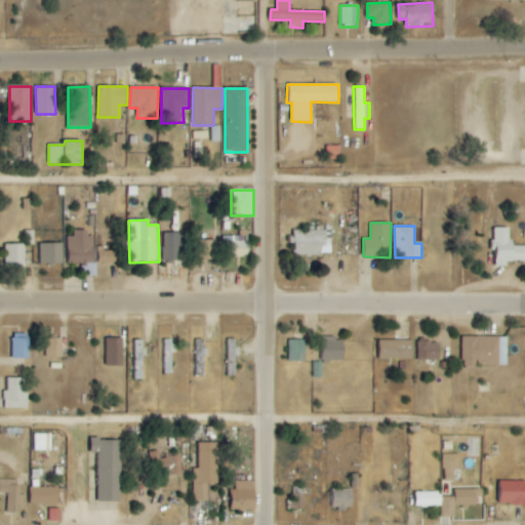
[(524,263),(524,245),(511,246),(511,228),(492,229),(492,250),(494,250),(495,264),(524,263)]
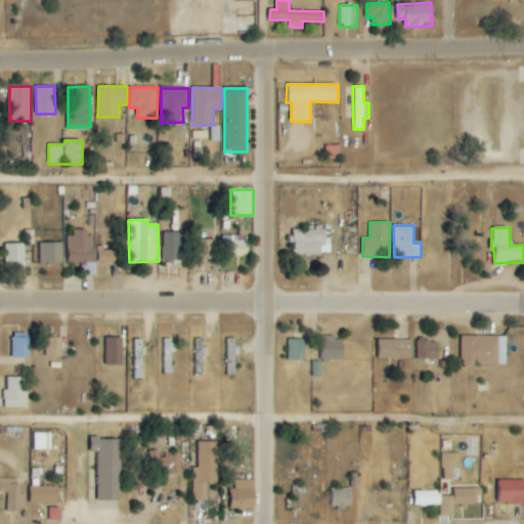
[(293,255),(321,256),(322,248),(329,248),(329,230),(293,229),(293,255)]
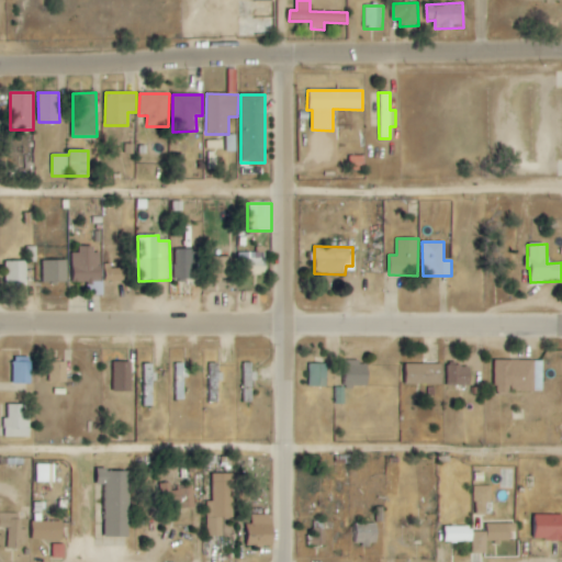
[(102,296),(101,249),(71,249),(72,296),(102,296)]
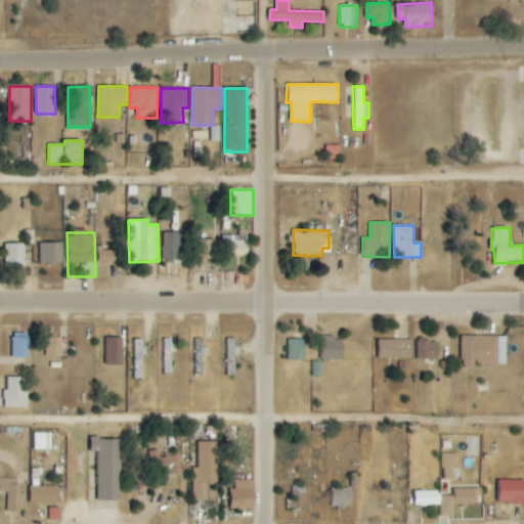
[(180,232),(163,233),(163,261),(180,261),(180,232)]
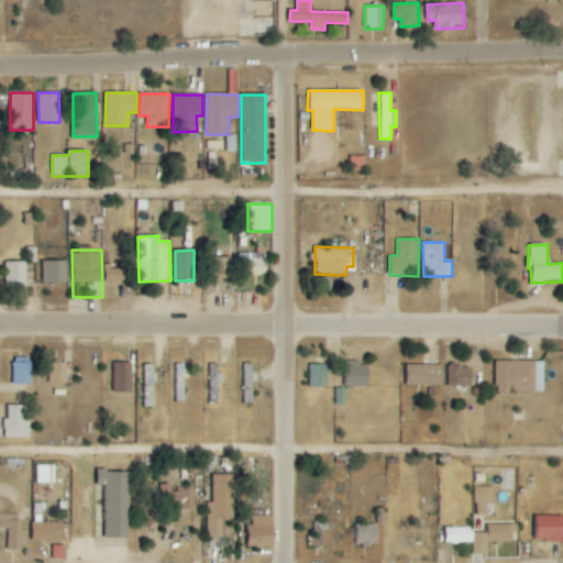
[(239,254),(242,275),(268,271),(265,250),(239,254)]
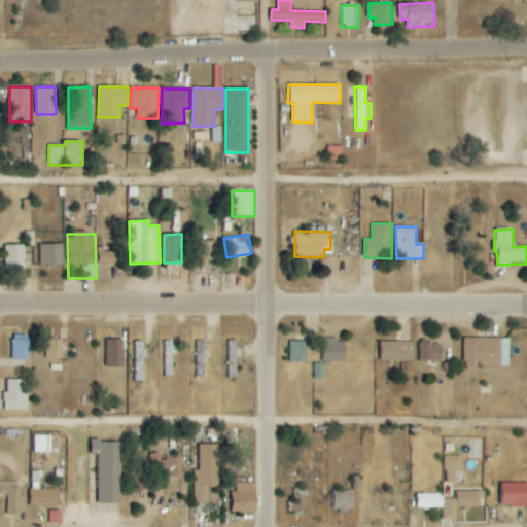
[(216,241),(195,241),(196,260),(217,260),(216,241)]
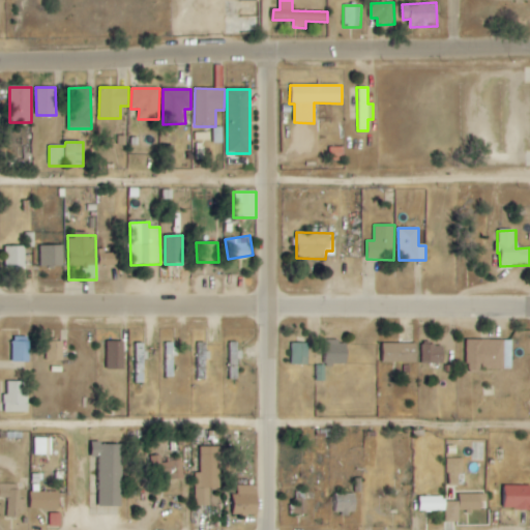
[(63,245),(39,246),(40,267),(63,266),(63,245)]
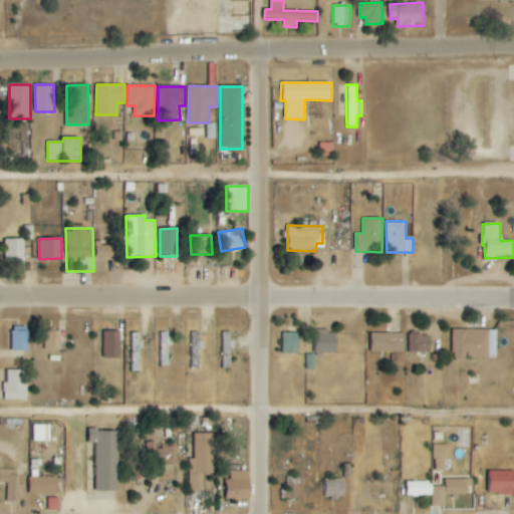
[(25,239),(10,239),(10,246),(6,246),(5,261),(24,261),(25,239)]
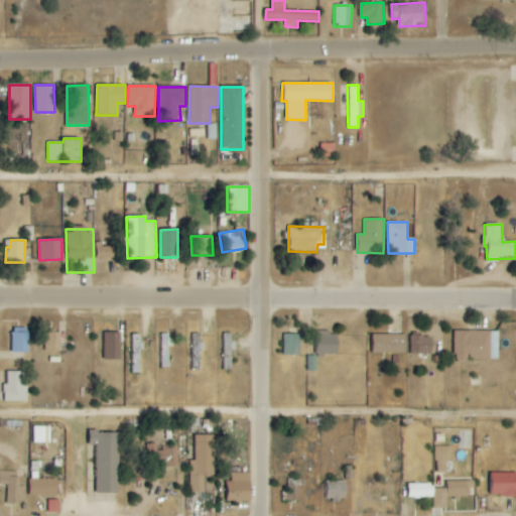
[(97,246),(97,258),(114,259),(115,246),(97,246)]
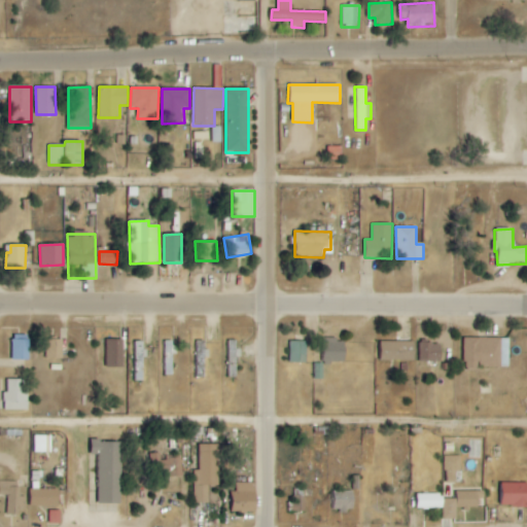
[(510,339),(465,338),(465,367),(510,369),(510,339)]
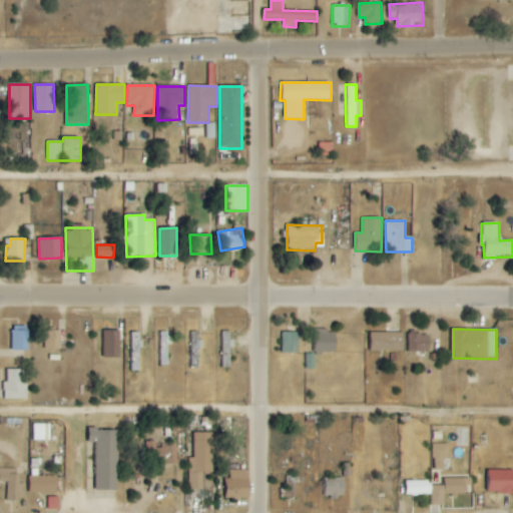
[(28,331),(11,331),(12,352),(29,351),(28,331)]
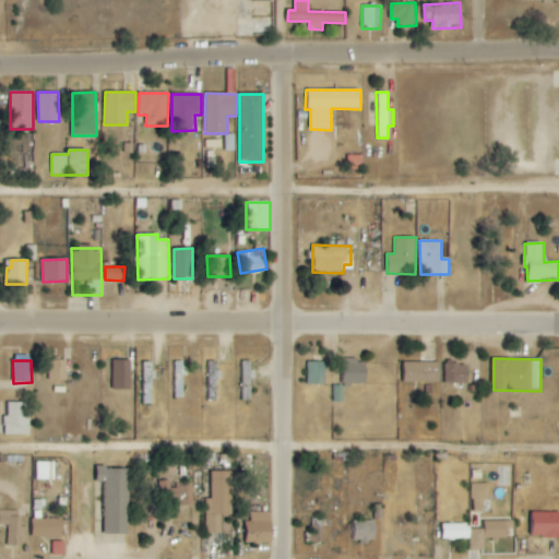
[(67,360),(49,360),(49,381),(67,381),(67,360)]
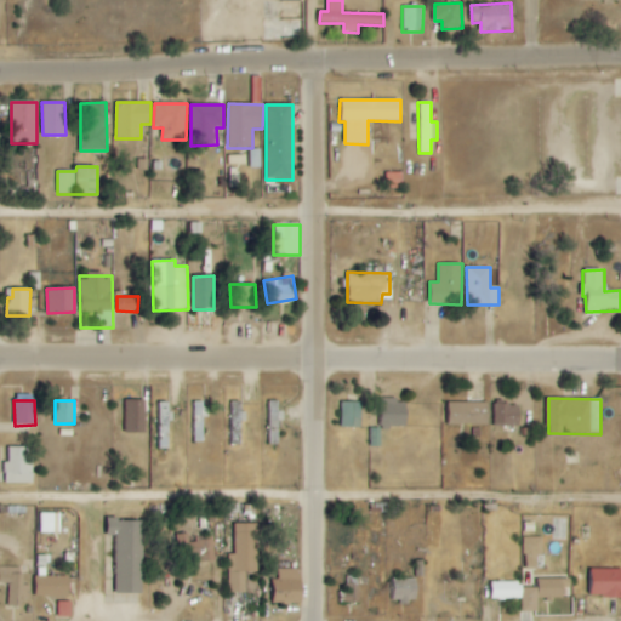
[(138,400),(124,400),(126,434),(146,433),(144,410),(138,410),(138,400)]
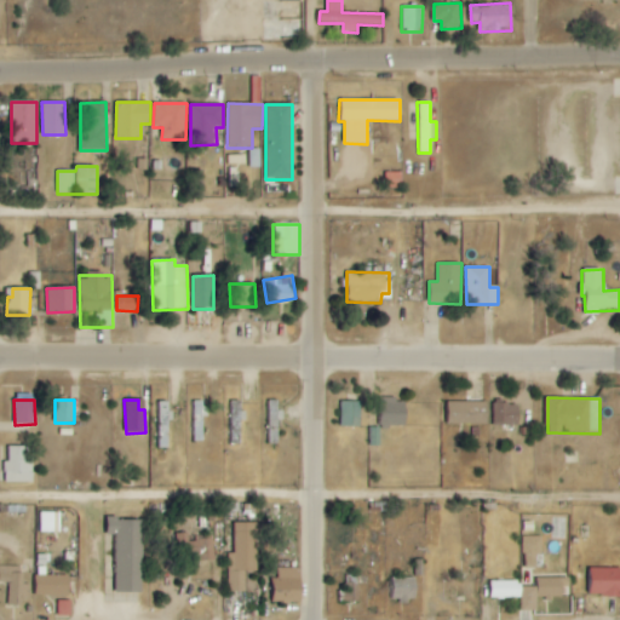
[(382,400),(380,426),(406,428),(407,400),(382,400)]
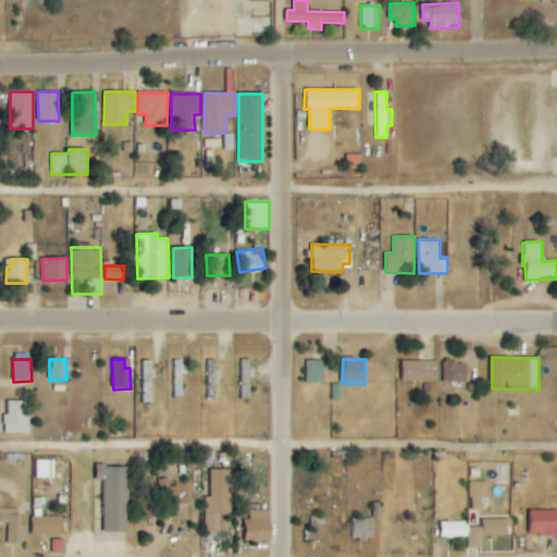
[(324,383),(323,360),(307,361),(307,384),(324,383)]
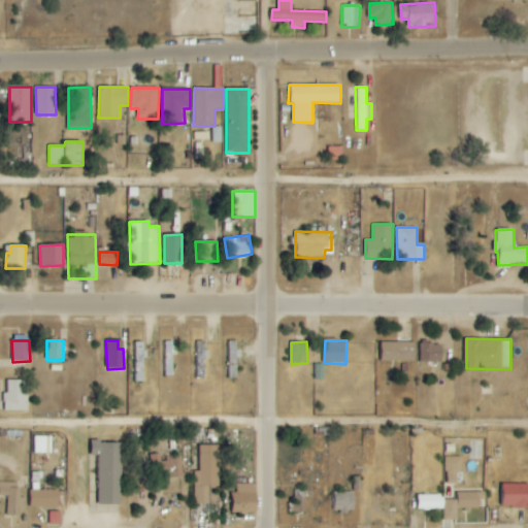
[(144,342),(135,342),(134,382),(144,383),(144,342)]
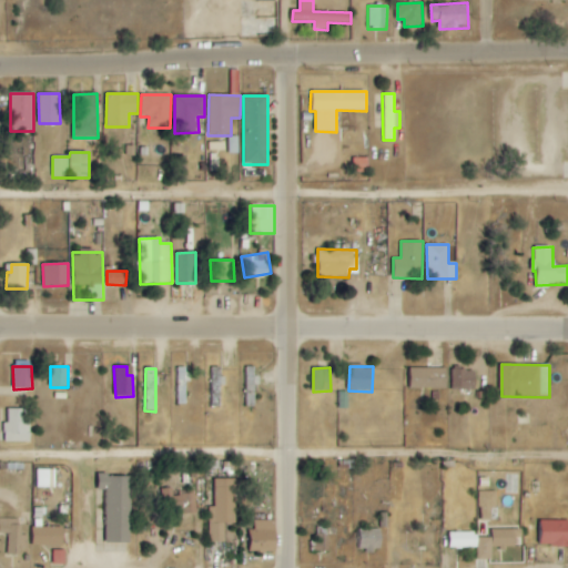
[(448,368),(412,368),(412,388),(448,388),(448,368)]
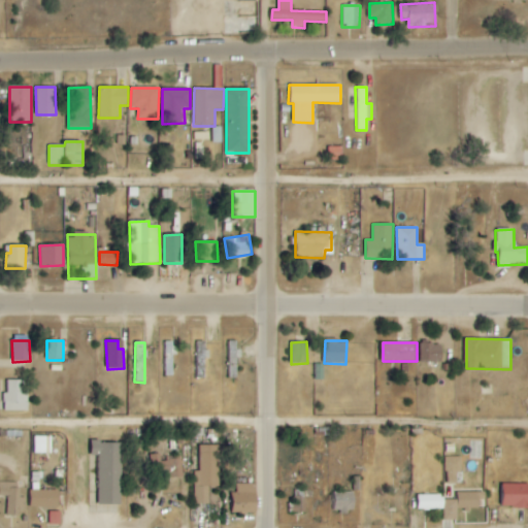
[(421,363),(441,362),(441,343),(421,343),(421,363)]
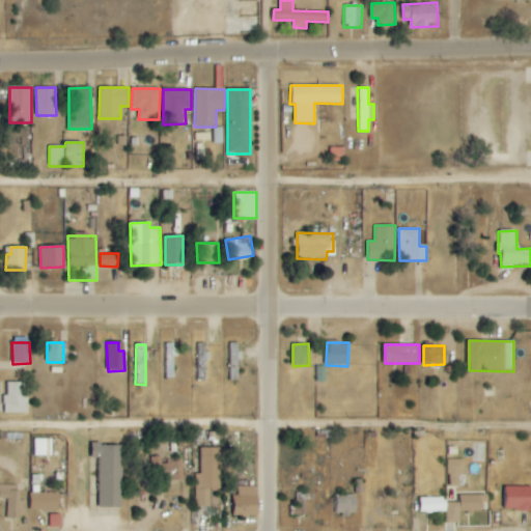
[(316,383),(326,382),(325,366),(315,366),(316,383)]
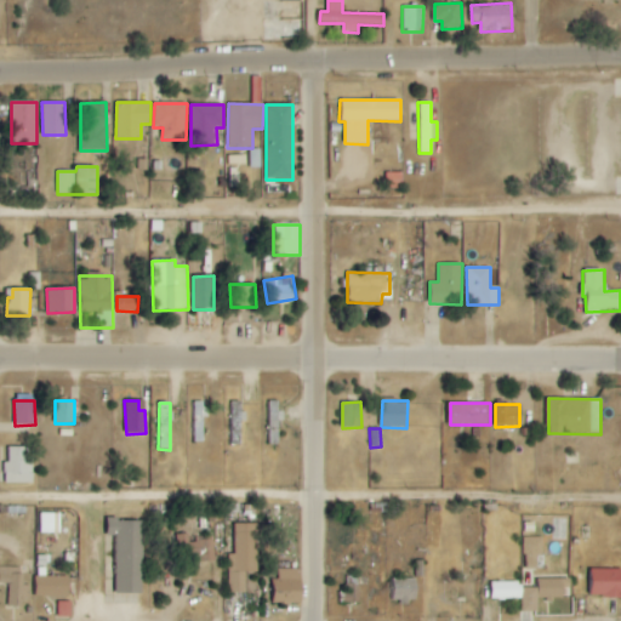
[(6,484),(33,483),(32,448),(6,448),(6,484)]
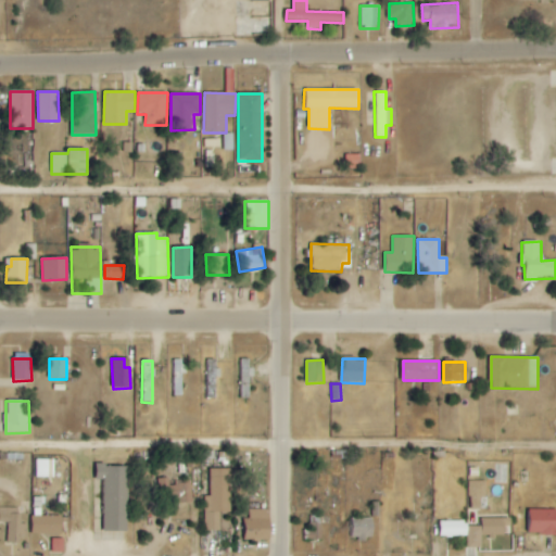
[(34,478),(54,478),(54,459),(35,459),(34,478)]
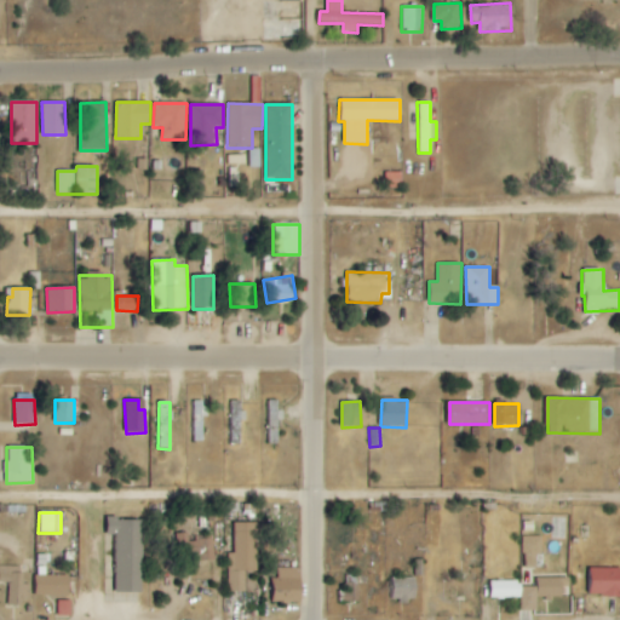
[(143,520),(108,520),(107,535),(116,535),(116,592),(142,593),(143,520)]
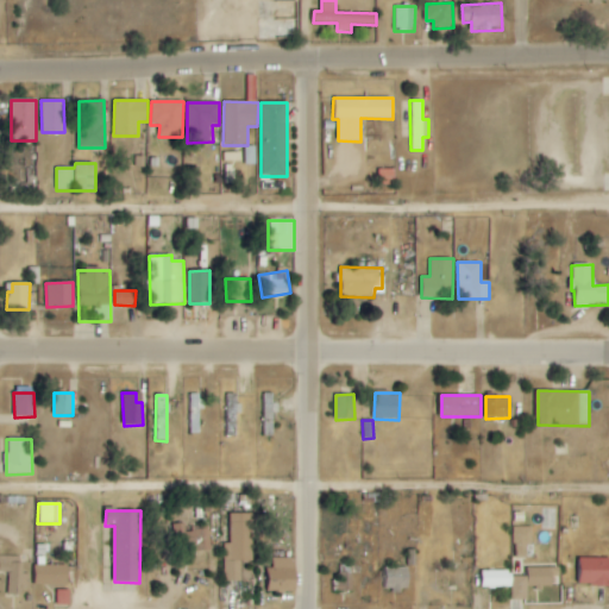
[(252,562),(253,514),(231,514),(231,544),(225,544),(225,582),(242,582),(242,562),(252,562)]
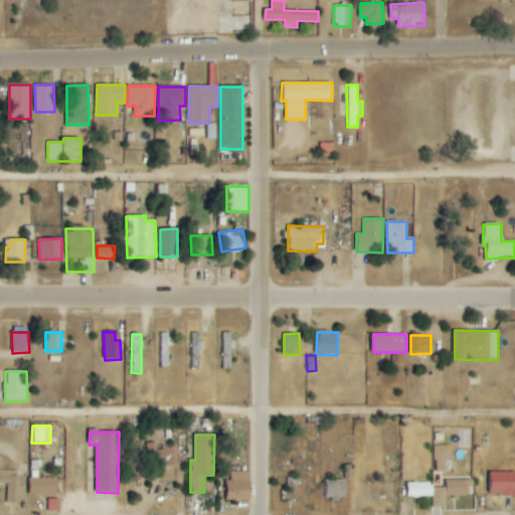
[(178,466),(177,447),(155,448),(155,444),(146,444),(147,467),(178,466)]
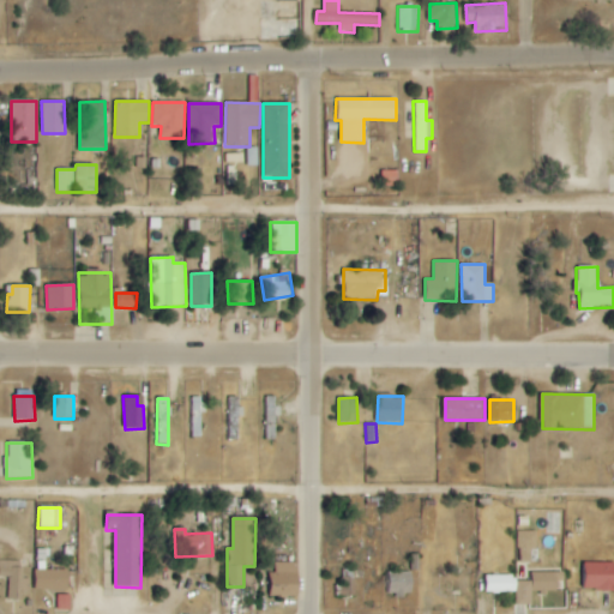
[(519,563),(533,563),(531,551),(537,551),(536,531),(519,531),(519,563)]
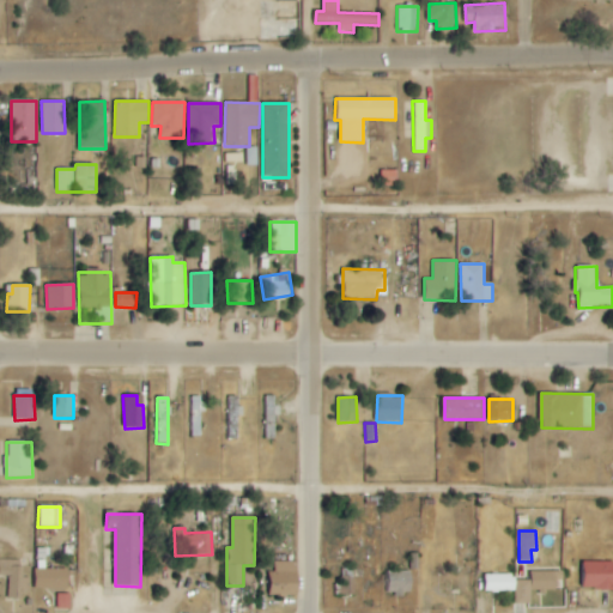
[(22,560),(0,560),(0,577),(10,577),(8,600),(22,600),(22,593),(30,594),(30,577),(22,577),(22,560)]
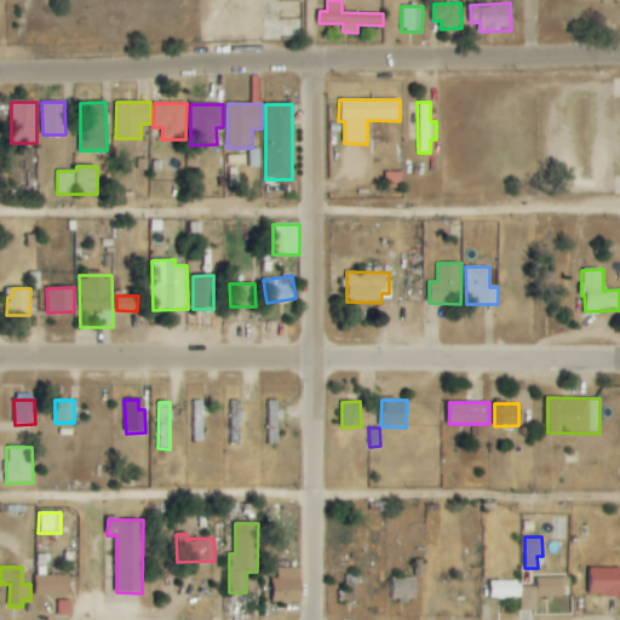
[(273,603),(302,603),(302,568),(276,568),(277,579),(271,579),(273,603)]
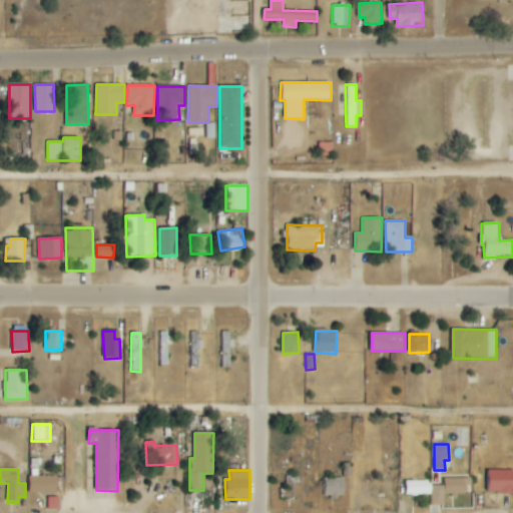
[(512,493),(512,470),(489,470),(489,493),(512,493)]
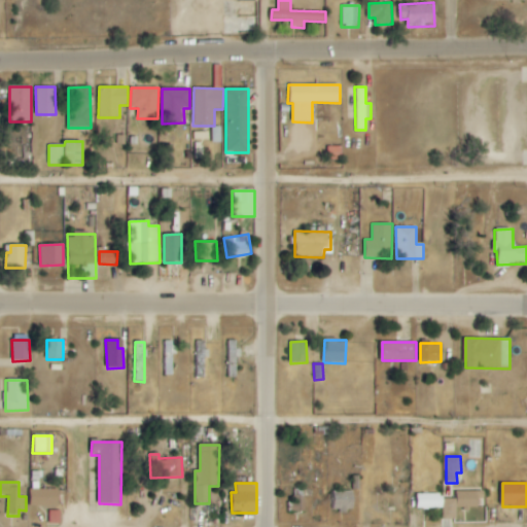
[(61,489),(27,489),(27,505),(61,505),(61,489)]
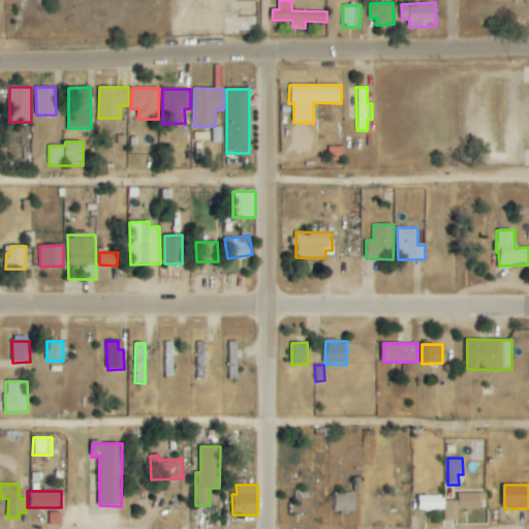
[(294,491),(294,505),(291,505),(291,515),(306,514),(305,491),(294,491)]
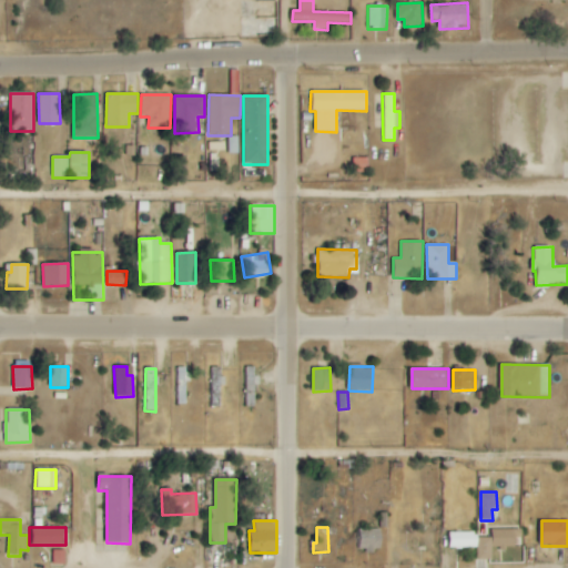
[(382,530),(359,529),(359,551),(382,551),(382,530)]
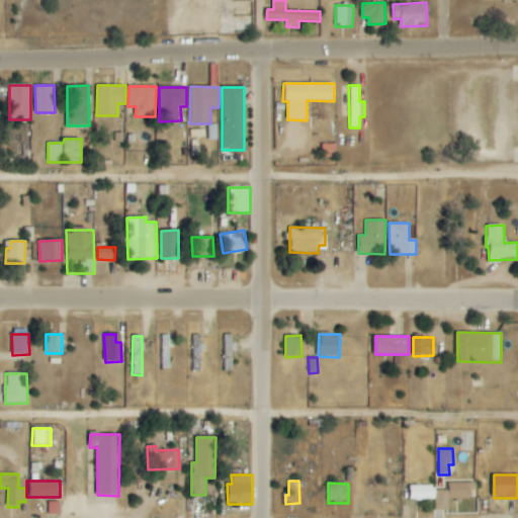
[(436,487),(410,485),(410,500),(436,501),(436,487)]
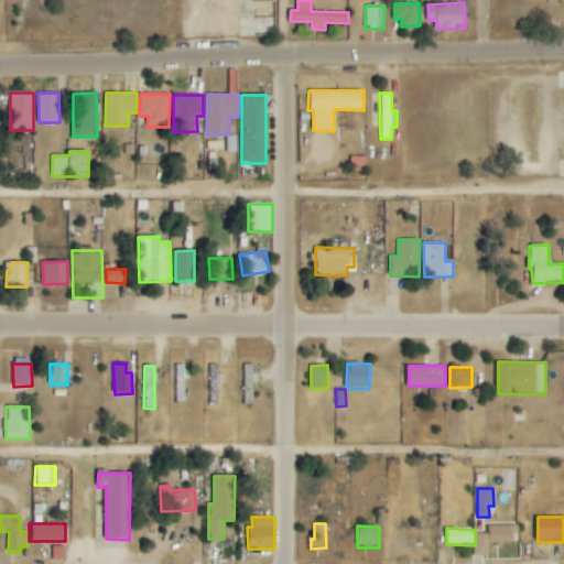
[(65,546),(53,546),(53,561),(65,561),(65,546)]
